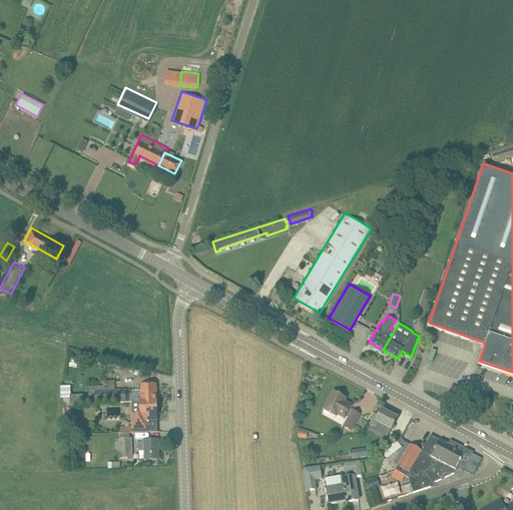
[(86,353),(82,355),(85,360),(90,357),(88,353),(87,352),(86,353)]
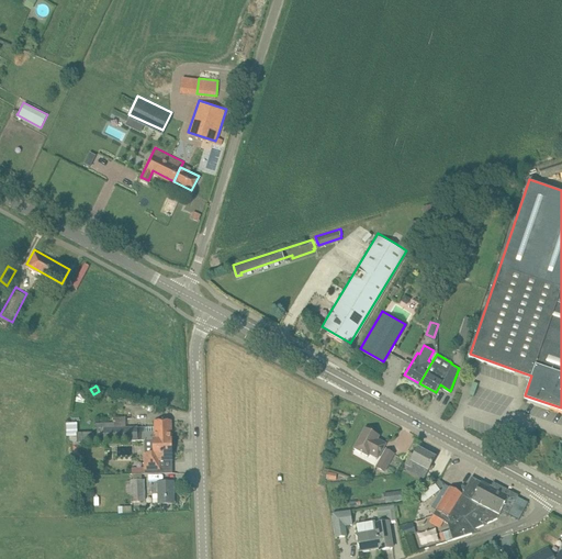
[(96,429),(77,431),(77,439),(97,440),(144,439),(144,437),(171,437),(171,418),(155,418),(155,425),(137,425),(113,425),(113,421),(94,421),(96,429)]
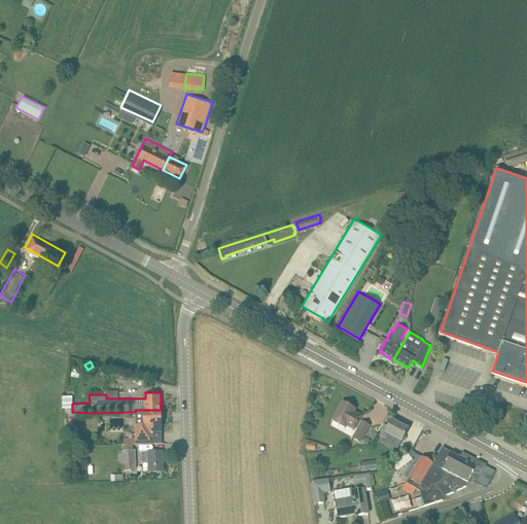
[(352,405),(342,398),(331,418),(346,426),(346,425),(354,428),(362,414),(350,407),(352,405)]
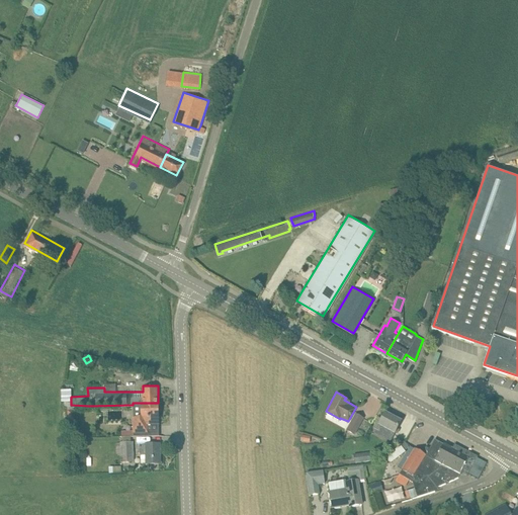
[(159,422),(158,403),(133,403),(133,405),(134,429),(134,430),(148,430),(148,422),(159,422)]
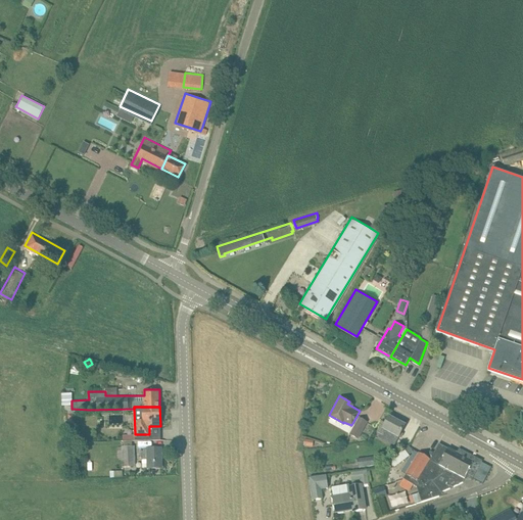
[(76,429),(75,413),(73,413),(73,410),(68,410),(68,412),(67,413),(68,429),(76,429)]
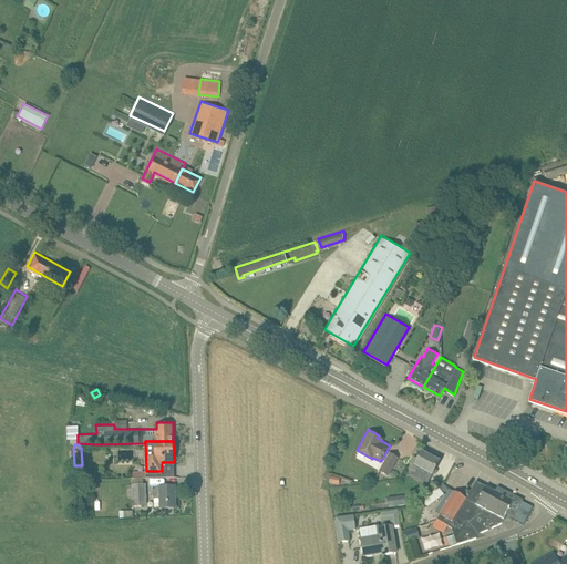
[(414,454),(409,464),(409,467),(416,470),(419,464),(432,472),(440,459),(422,449),(419,457),(414,454)]
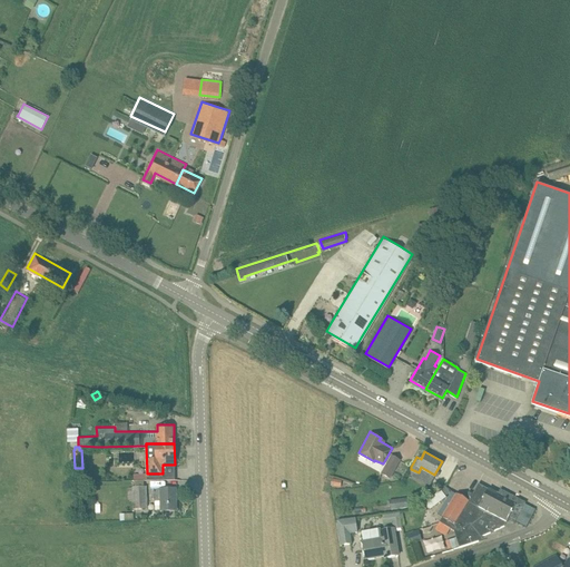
[(392,453),(381,472),(390,477),(400,458),(392,453)]
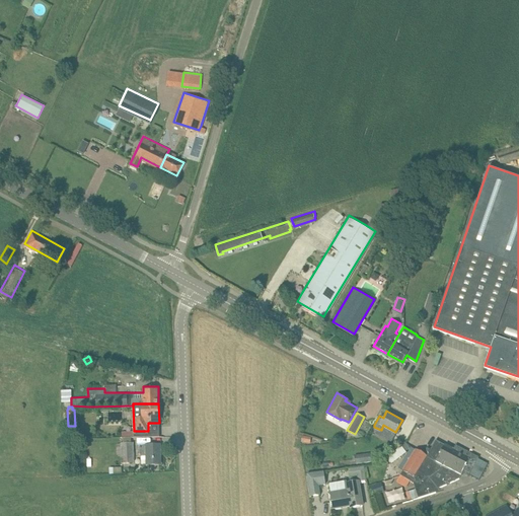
[(416,447),(400,473),(413,481),(415,487),(418,496),(439,490),(438,487),(459,476),(469,457),(459,452),(462,446),(455,443),(453,446),(445,442),(445,443),(436,438),(427,453),(416,447)]
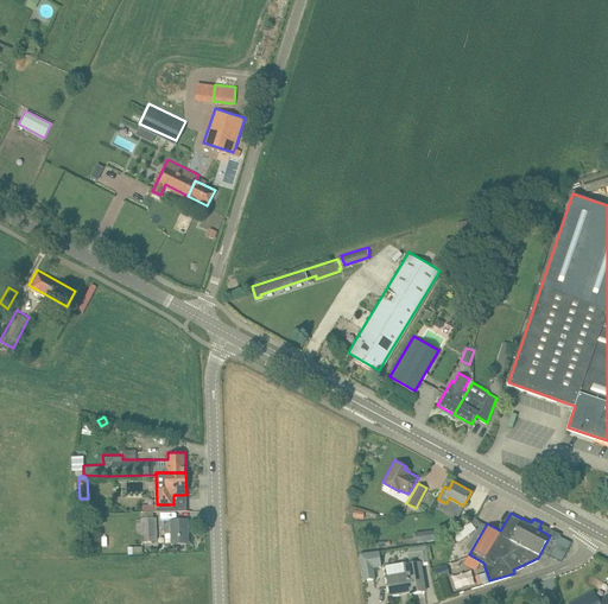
[(156,515),(141,516),(141,539),(156,539),(156,515)]
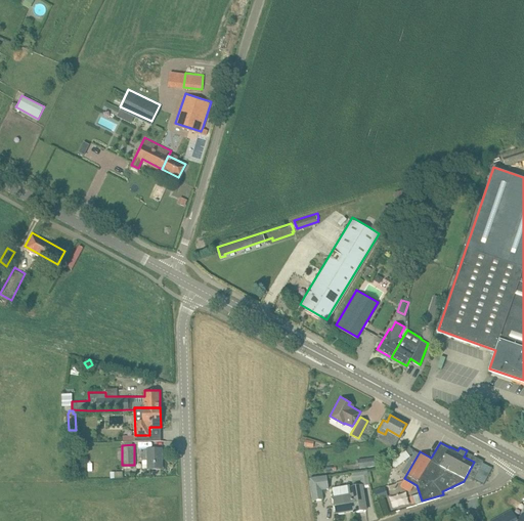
[(162,447),(143,447),(143,449),(140,449),(140,459),(142,459),(142,467),(162,467),(162,447)]
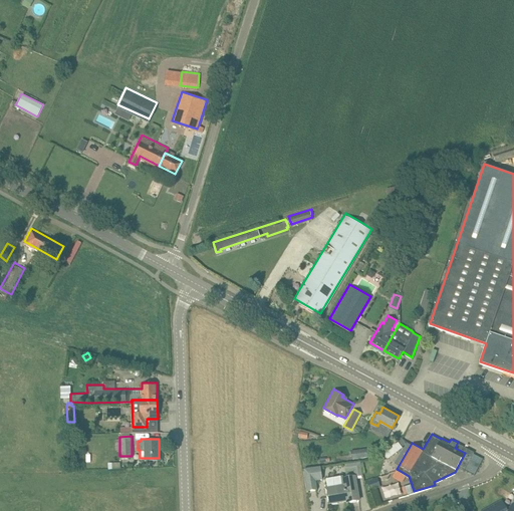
[(398,440),(382,451),(387,456),(402,445),(398,440)]
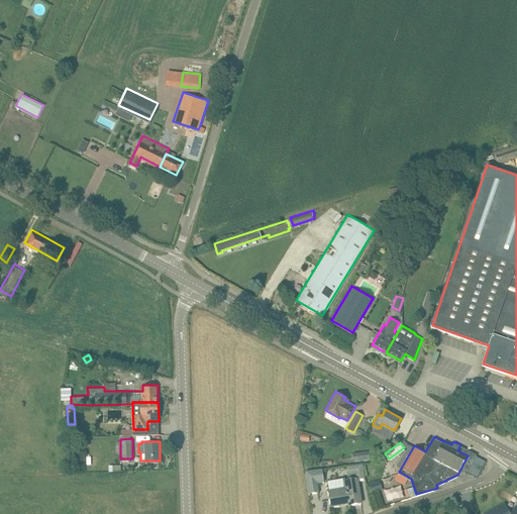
[(353,451),(354,458),(370,457),(369,449),(353,451)]
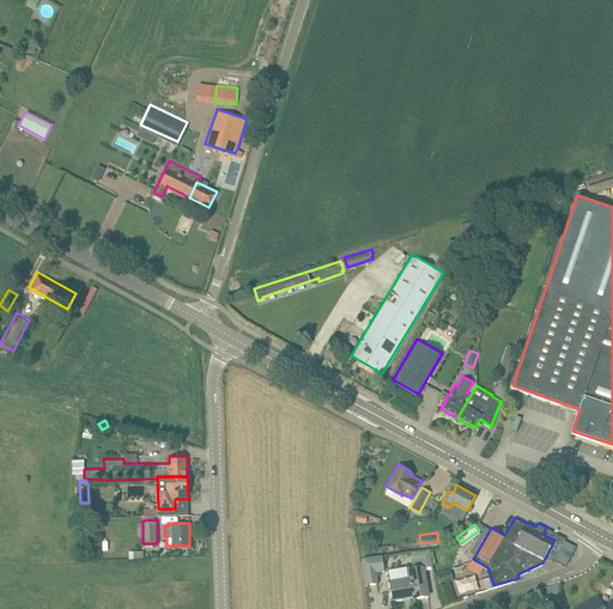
[(382,554),(363,558),(368,583),(377,582),(376,570),(384,568),(382,554)]
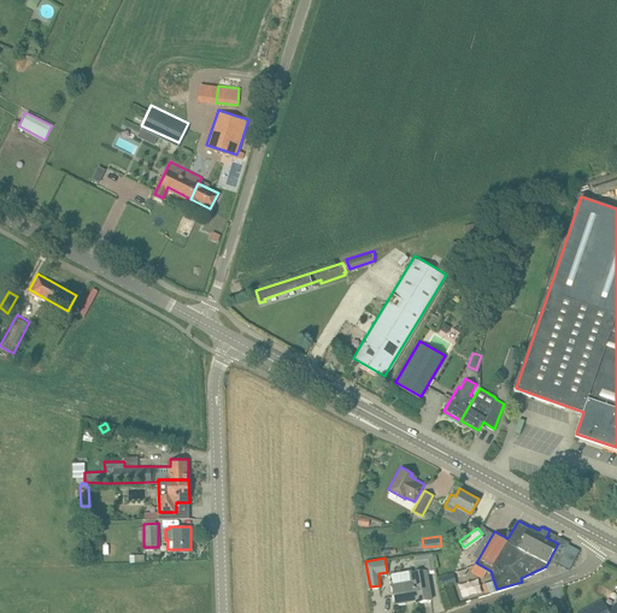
[(395,572),(392,572),(393,584),(394,589),(397,601),(416,599),(417,600),(432,599),(429,587),(427,570),(412,572),(411,570),(405,571),(395,572)]
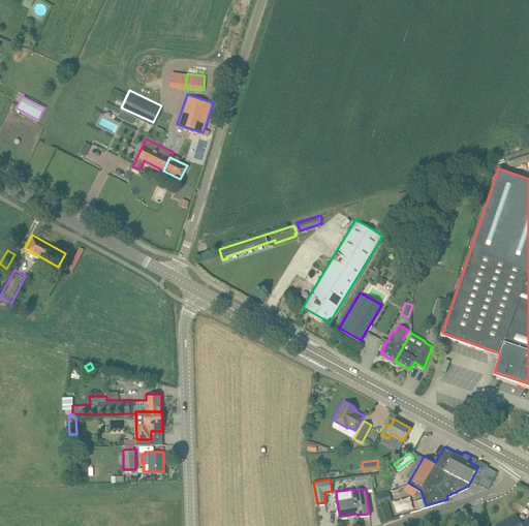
[(389,489),(376,493),(379,502),(392,498),(389,489)]
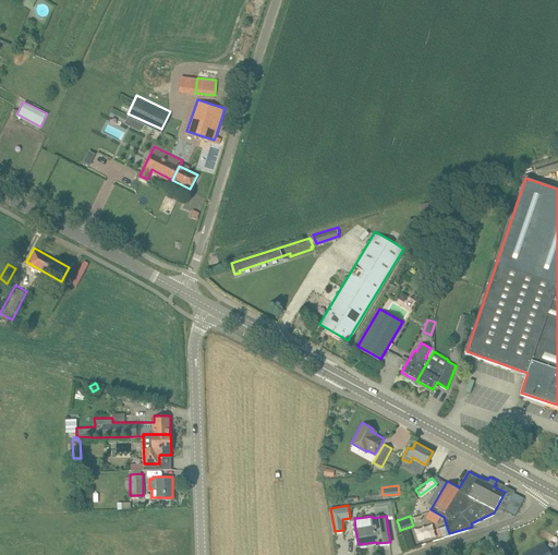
[(557,554),(557,539),(552,553),(548,550),(544,542),(521,554),(557,554)]
